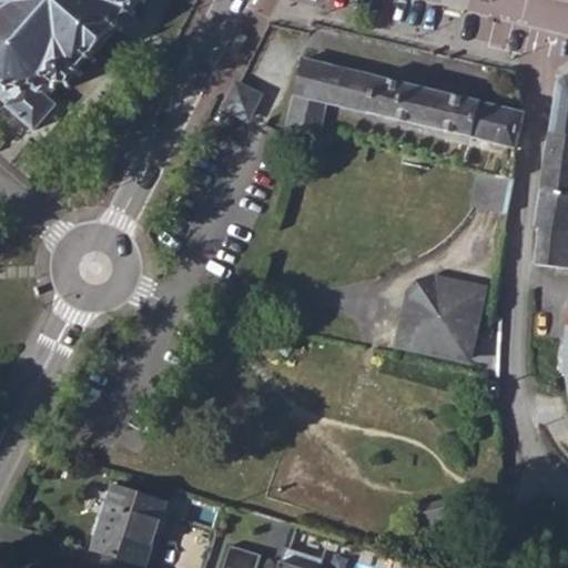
[(0,0),(0,99),(34,129),(60,99),(56,94),(61,87),(61,81),(64,81),(66,85),(73,83),(72,75),(73,74),(79,74),(82,71),(79,67),(88,57),(92,60),(98,56),(95,52),(117,29),(120,31),(123,27),(122,23),(131,12),(133,14),(138,9),(135,7),(140,2),(145,2),(146,0),(0,0)]
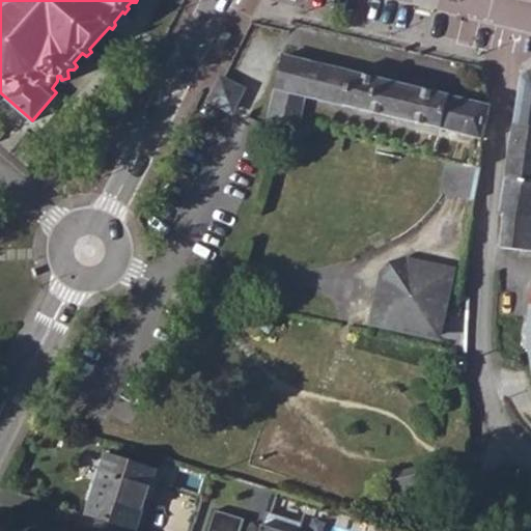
[(224,51),(232,35),(229,33),(225,31),(216,47),(224,51)]
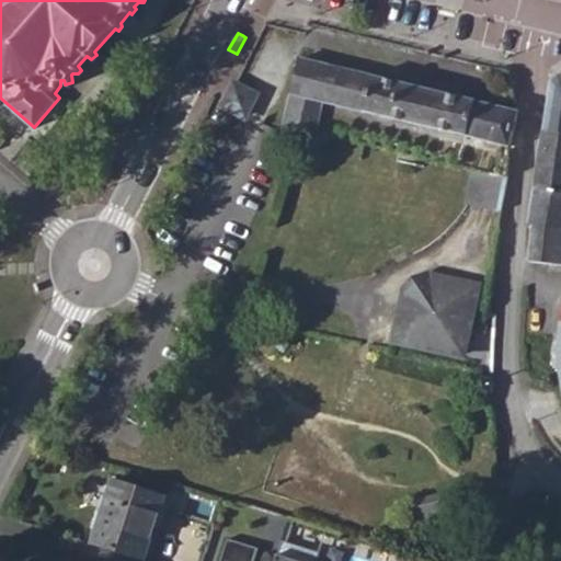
[(507,146),(517,109),(516,107),(503,104),(297,59),(279,133),(301,138),(322,142),(325,133),(316,130),(321,107),(323,102),(507,146)]
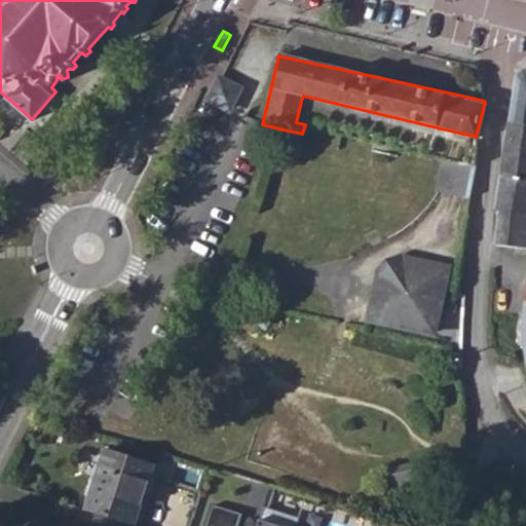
[(506,120),(525,123),(525,68),(522,68),(514,75),(506,120)]
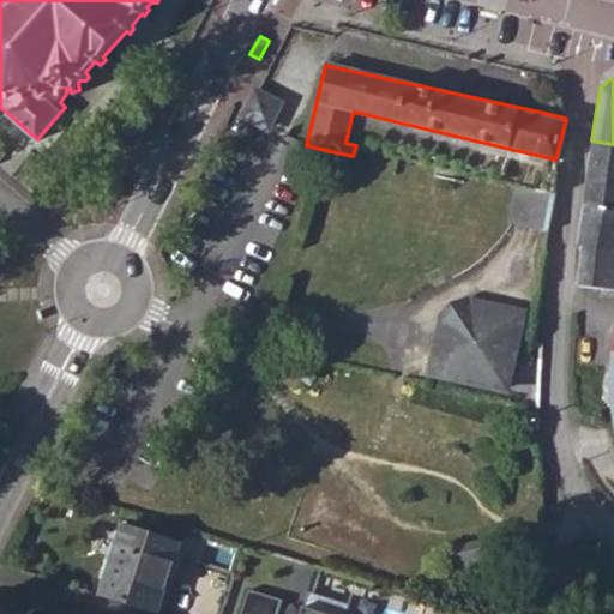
[(252,91),(239,115),(262,128),(275,103),(252,91)]
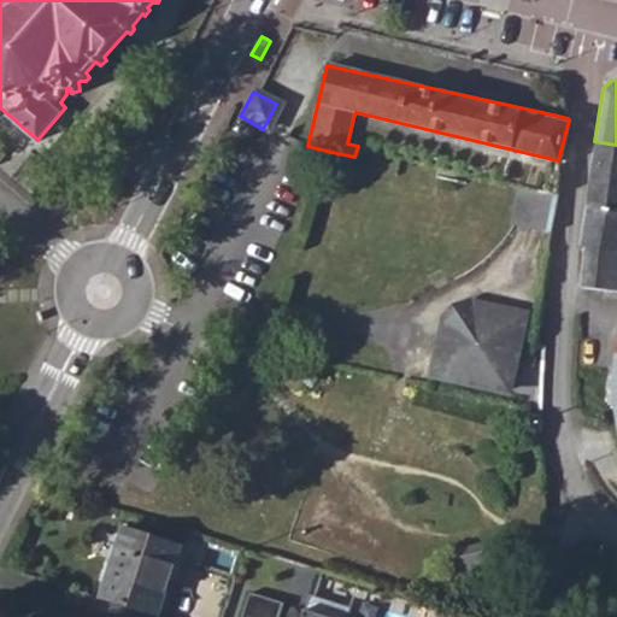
[(616,145),(594,141),(579,246),(585,248),(580,286),(616,289),(616,145)]
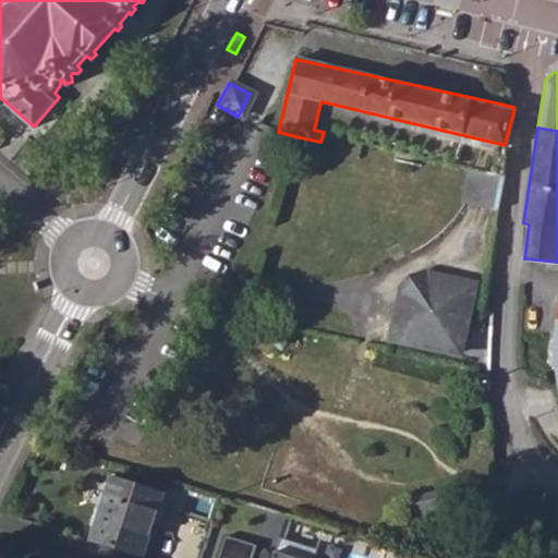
[(472,171),(468,202),(498,207),(504,176),(472,171)]
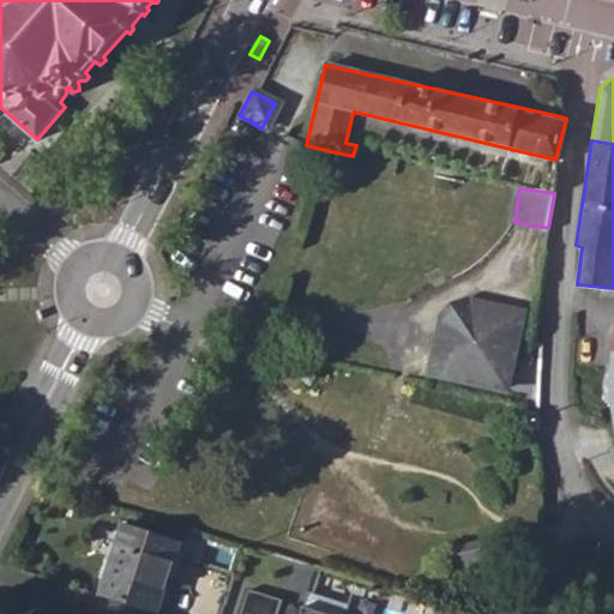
[(525,312),(435,295),(419,379),(509,397),(525,312)]
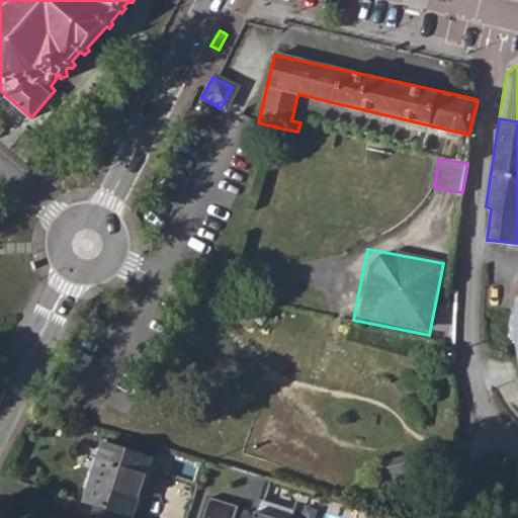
[(84,500),(132,516),(151,459),(103,444),(84,500)]
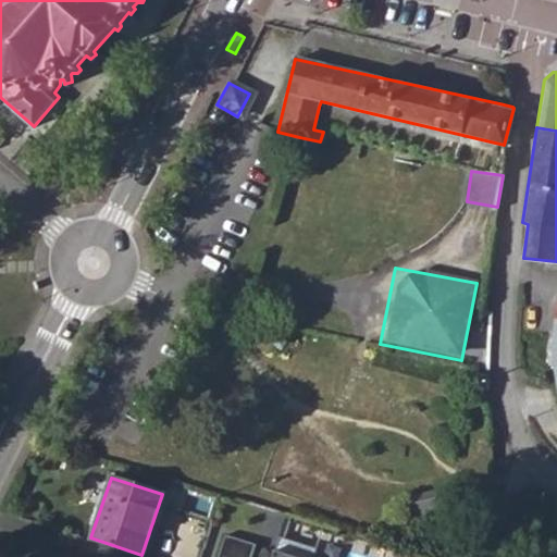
[(227,535),(219,556),(314,556),(317,552),(281,539),(273,556),(252,556),(257,545),(227,535)]
